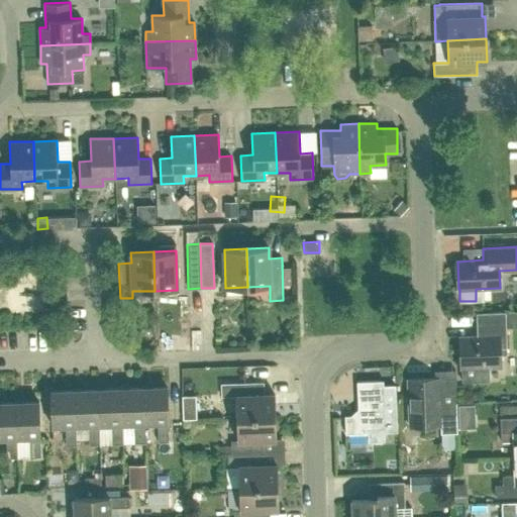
[(291,268),(282,268),(283,286),(292,286),(291,268)]
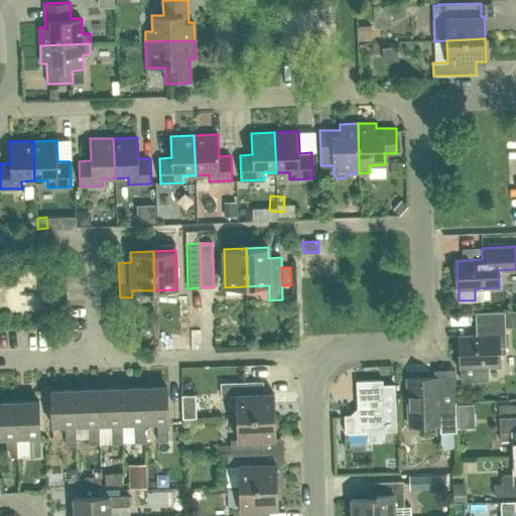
[(499,366),(498,354),(506,354),(504,324),(515,323),(515,310),(477,312),(478,336),(460,337),(461,380),(478,379),(478,366),(499,366)]
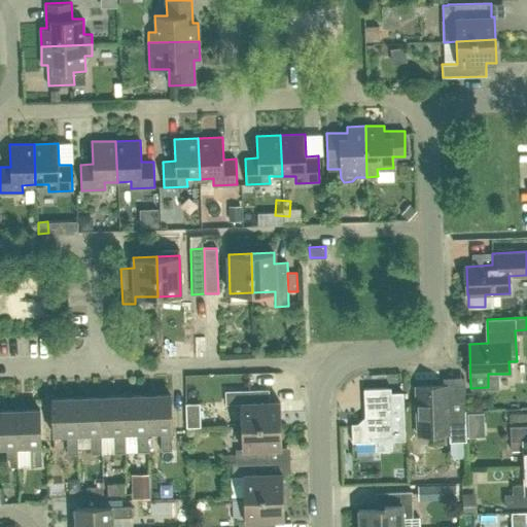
[(184,374),(185,403),(188,403),(200,402),(202,402),(201,374),(184,374)]
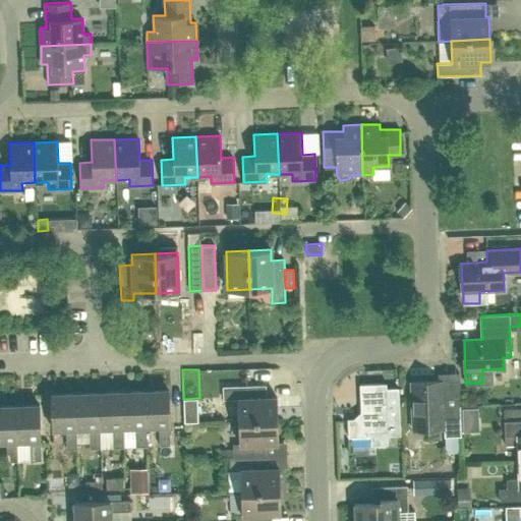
[(444,437),(461,436),(460,403),(444,404),(443,381),(410,382),(412,429),(444,428),(444,437)]
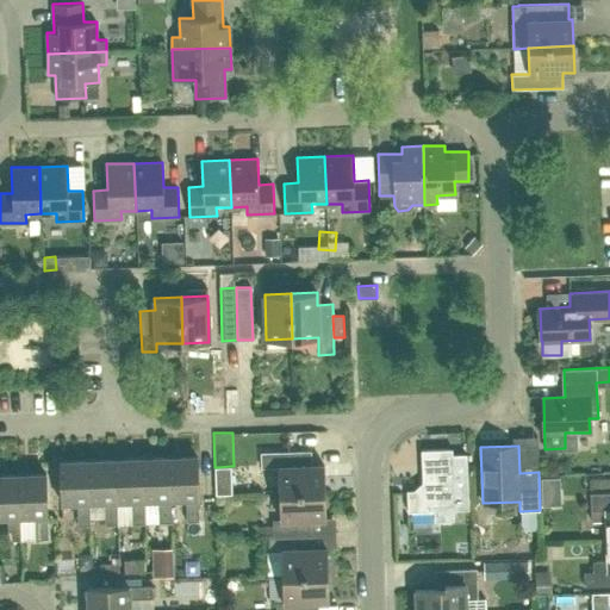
[(422,490),(406,490),(408,511),(434,511),(434,521),(454,520),(453,510),(468,509),(466,454),(452,454),(452,448),(421,449),(422,490)]
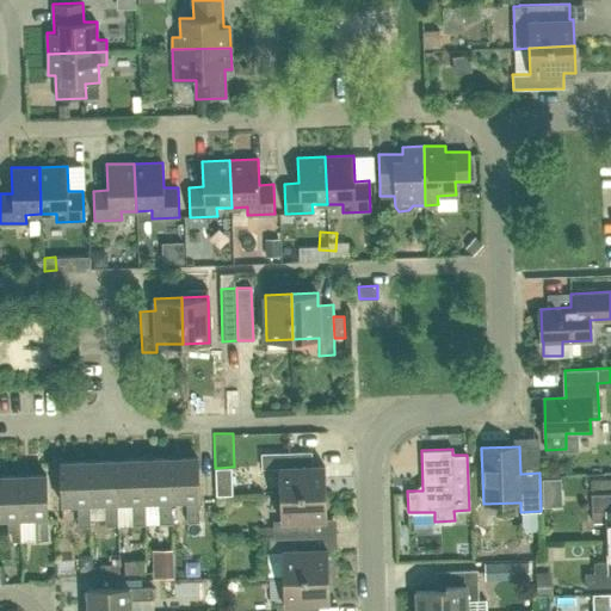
[(261,468),(279,468),(279,494),(326,493),(325,466),(312,467),(312,451),(261,454),(261,468)]
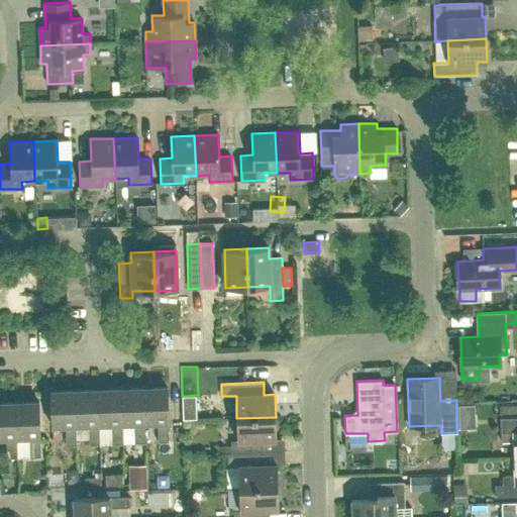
[(157,422),(159,442),(169,442),(168,422),(167,387),(143,388),(144,423),(157,422)]
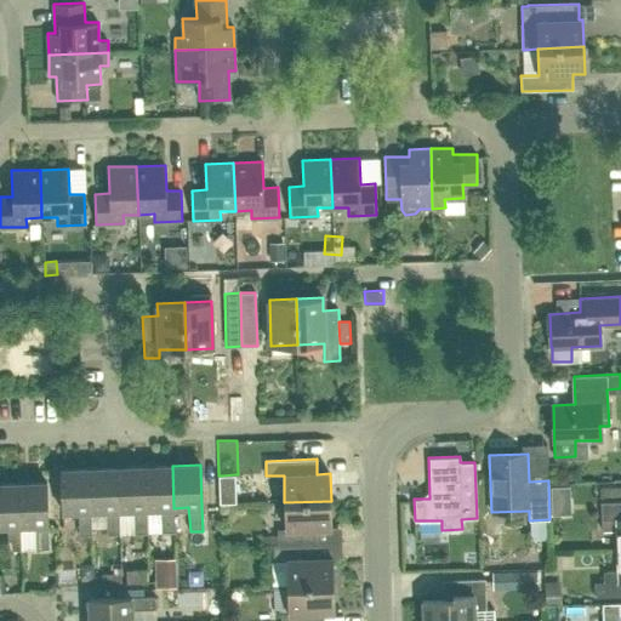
[(135,534),(147,533),(146,510),(144,466),(117,467),(118,510),(119,510),(134,510),(135,534)]
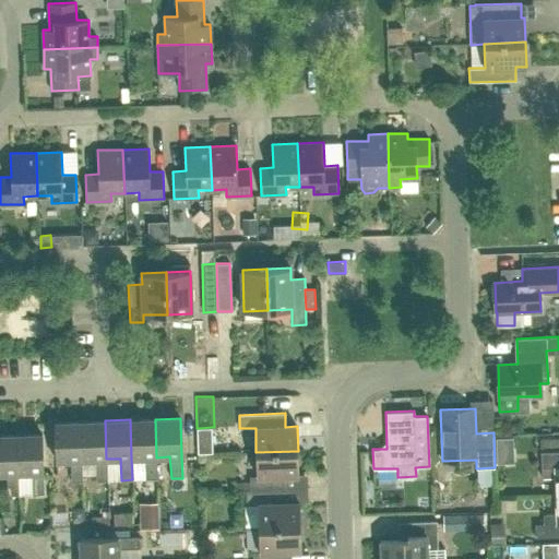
[(146,479),(157,478),(156,458),(155,419),(130,419),(131,459),(145,458),(146,479)]
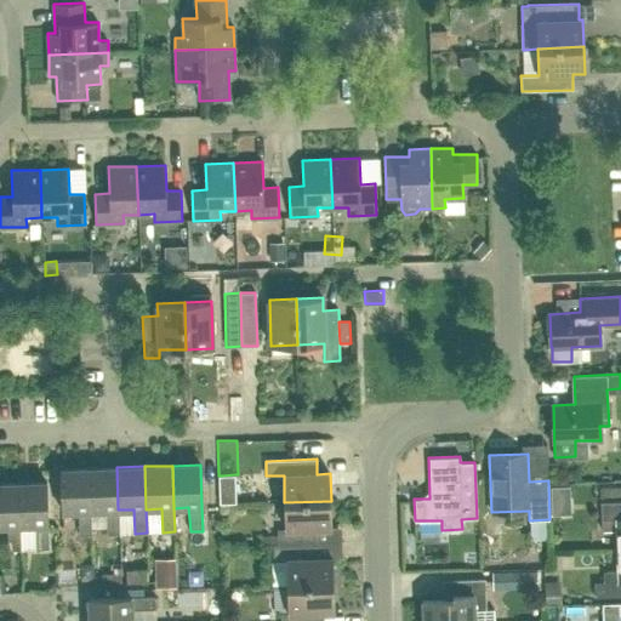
[(118,510),(117,467),(90,468),(91,511),(106,511),(107,534),(119,534),(119,510),(118,510)]
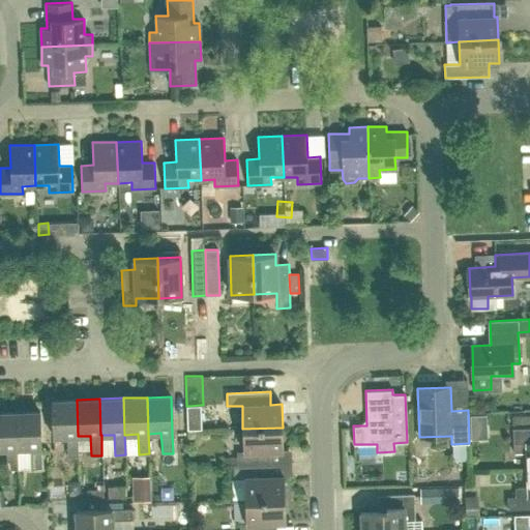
[(77,400),(52,401),(53,437),(67,437),(67,457),(79,457),(78,436),(77,400)]
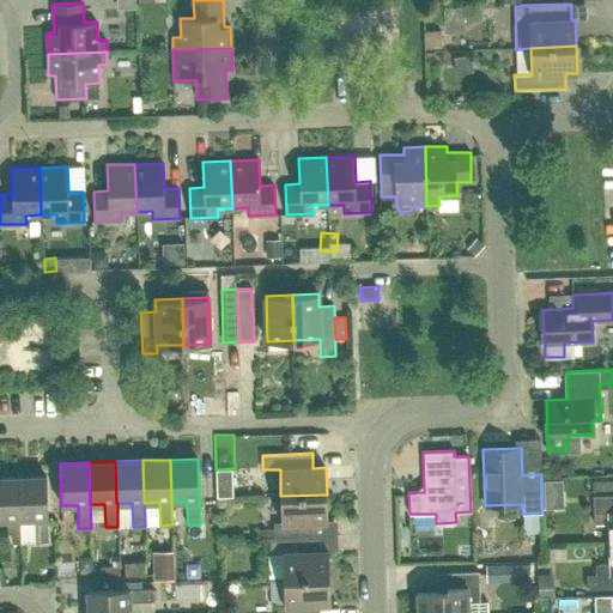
[(216,469),(217,497),(232,497),(232,468),(219,469),(216,469)]
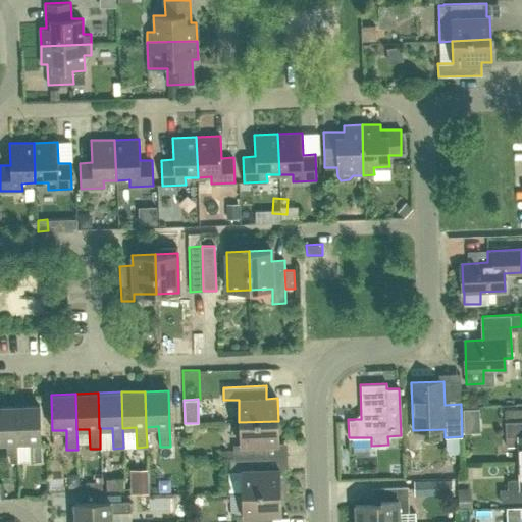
[(41,440),(40,405),(15,406),(16,441),(17,441),(30,441),(31,461),(41,461),(40,440),(41,440)]
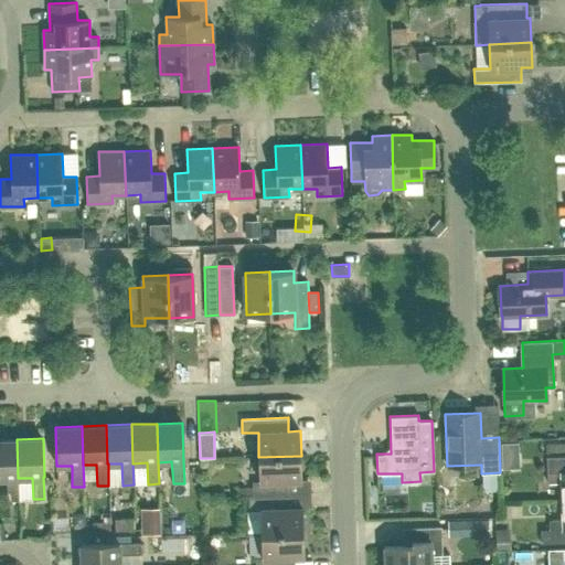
[(8,500),(19,500),(19,478),(18,478),(17,439),(0,439),(0,478),(7,479),(8,500)]
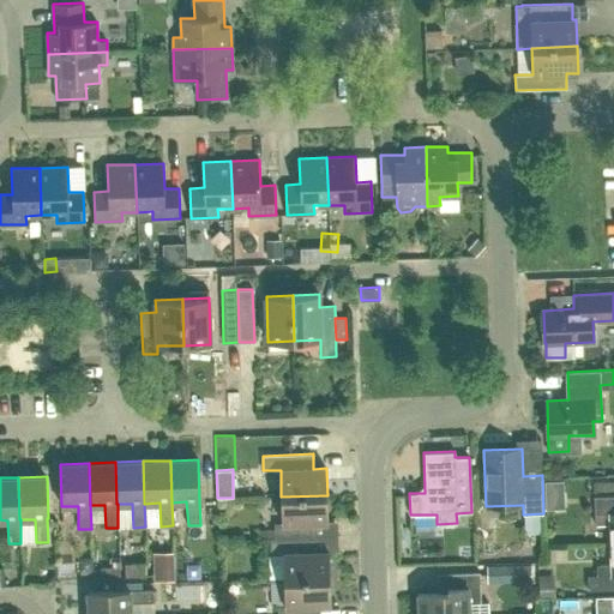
[(545,483),(545,493),(564,493),(564,482),(545,483)]
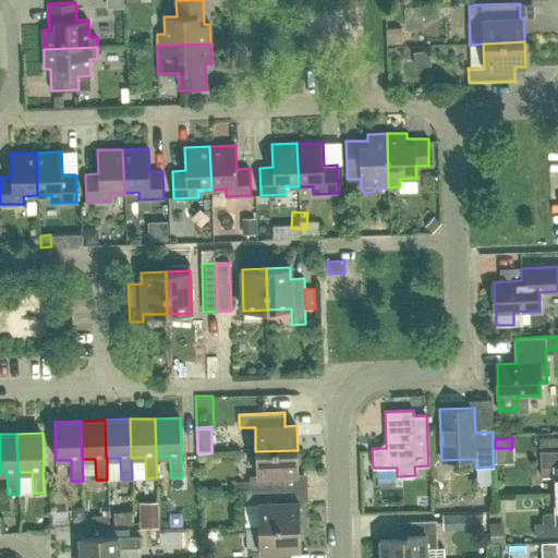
[(288,488),(287,474),(298,474),(298,450),(255,451),(256,475),(250,475),(250,489),(288,488)]
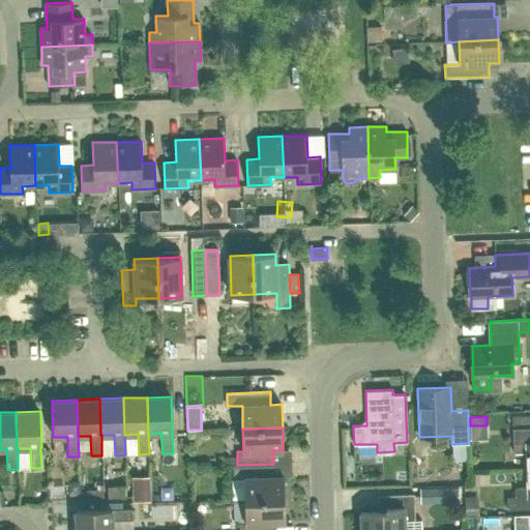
[(513,452),(527,452),(527,470),(529,469),(529,428),(512,429),(513,452)]
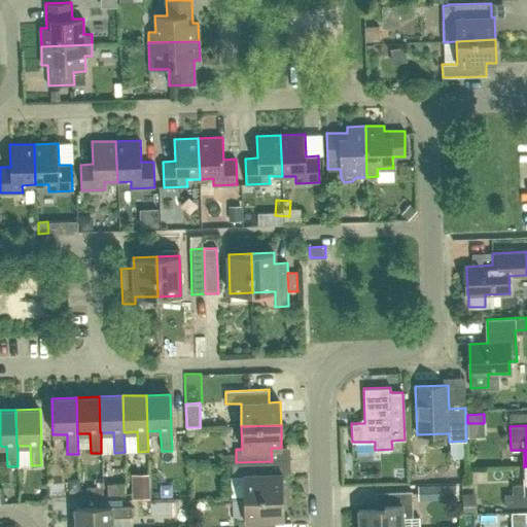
[(233,476),(243,475),(244,497),(283,496),(282,473),(272,473),(272,461),(236,462),(232,462),(233,476)]
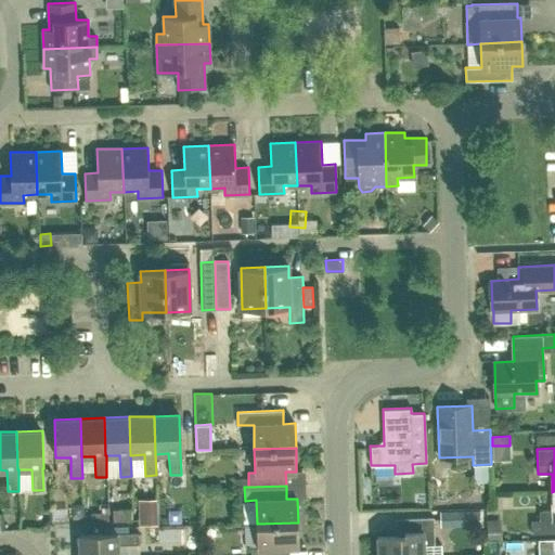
[(554,491),(552,492),(553,510),(539,511),(540,520),(531,520),(531,533),(554,532),(554,491)]
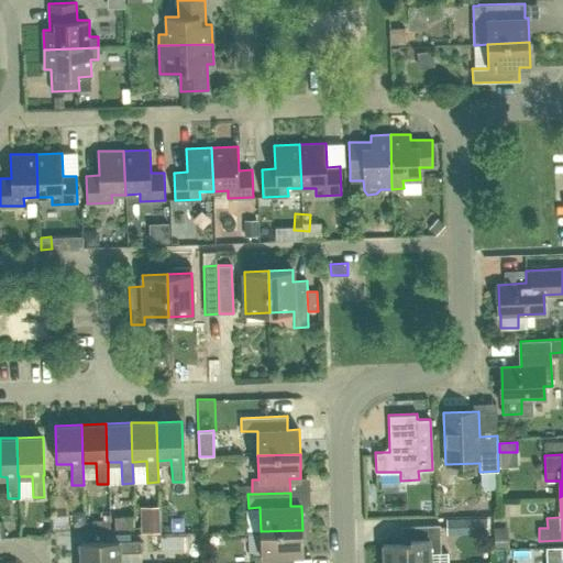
[(485,518),(474,518),(475,531),(486,531),(485,518)]
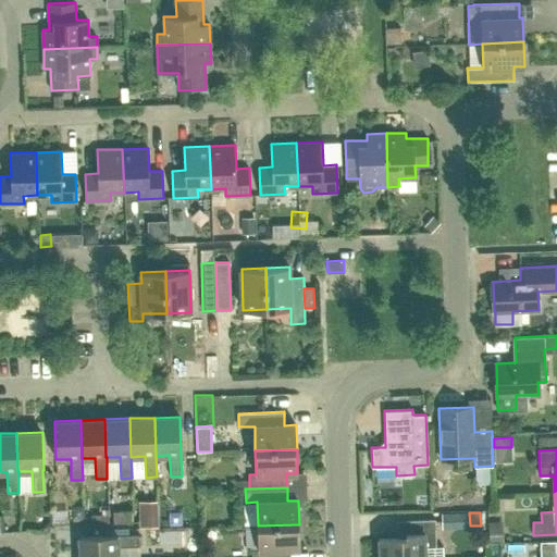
[(237,541),(249,541),(249,519),(237,519),(237,541)]
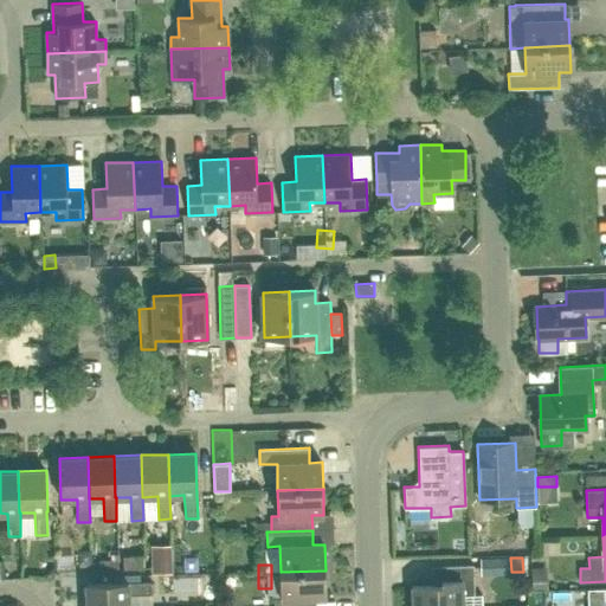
[(412,586),(412,605),(482,605),(482,594),(474,594),(474,565),(442,566),(442,585),(412,586)]
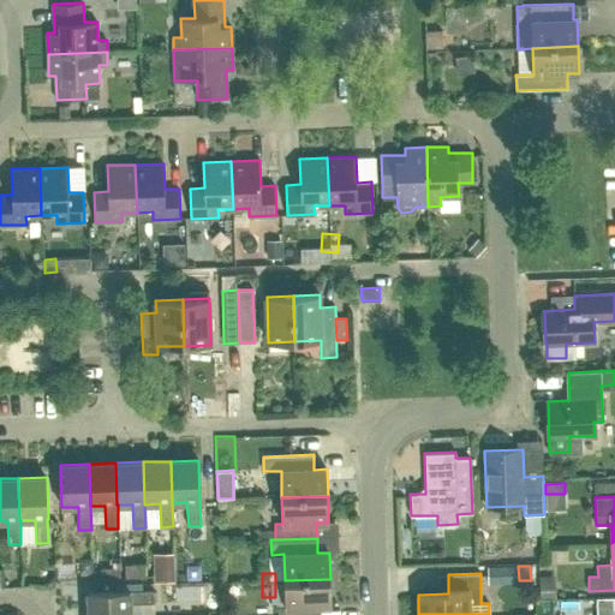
[(318,614),(320,607),(332,605),(330,579),(285,580),(286,607),(278,607),(278,614),(318,614)]
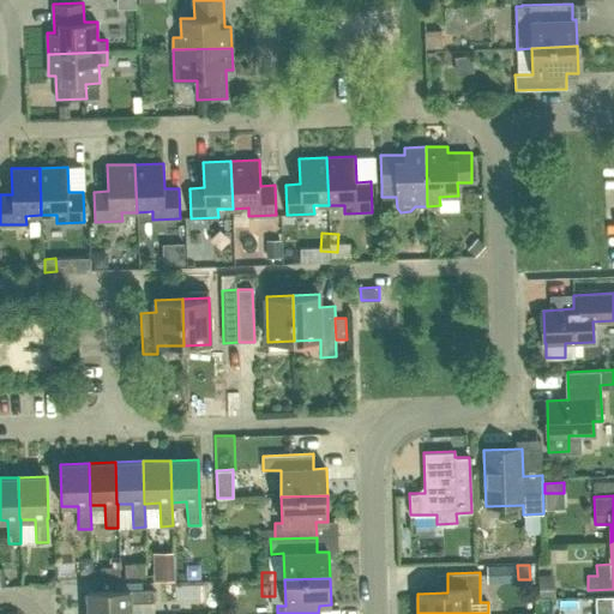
[(130,590),(88,591),(88,613),(130,613),(130,603),(154,602),(154,589),(130,590)]
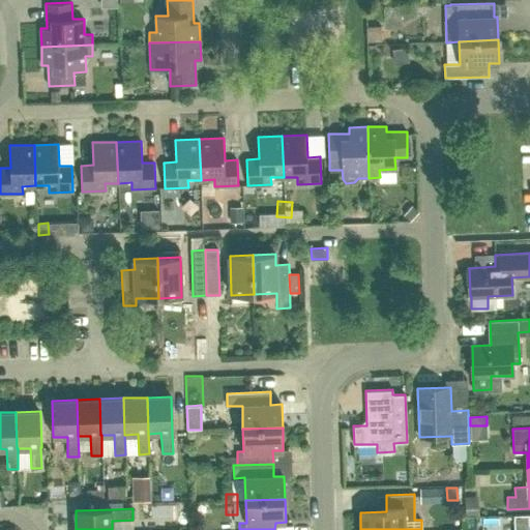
[(529,529),(529,513),(513,514),(513,529),(529,529)]
